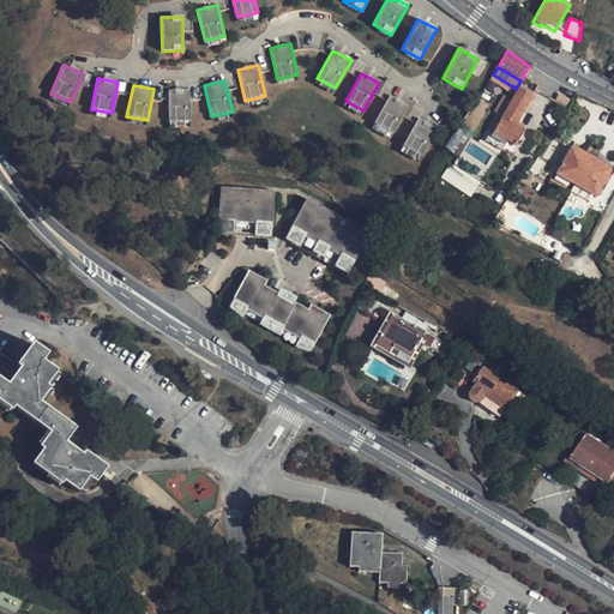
[(516,89),(495,125),(489,133),(492,136),(505,142),(515,148),(524,133),(512,126),(529,95),(516,89)]
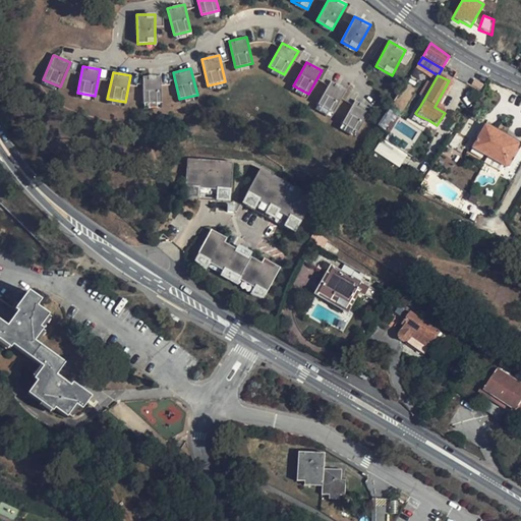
[(161,76),(142,76),(143,104),(161,103),(161,76)]
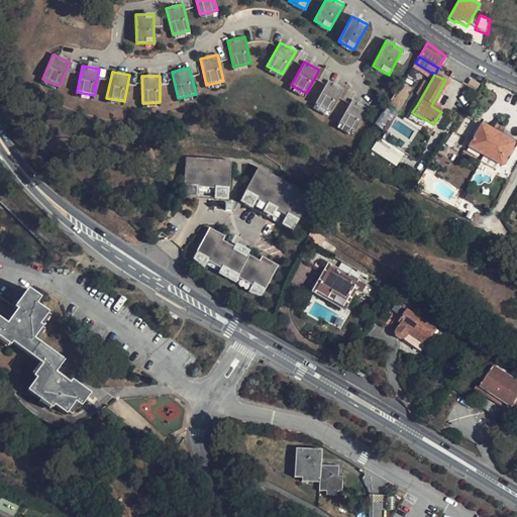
[(343,89),(328,81),(315,104),(331,112),(343,89)]
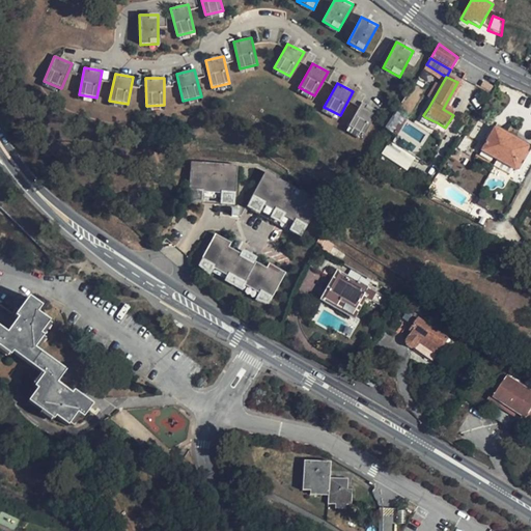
[(378,111),(362,103),(348,127),(364,135),(378,111)]
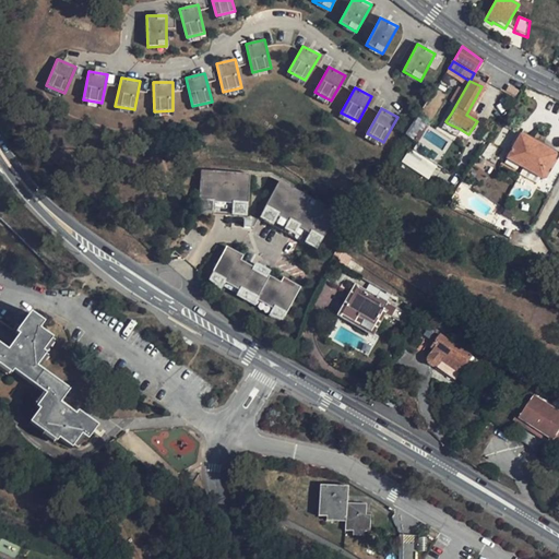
[(416,140),(426,123),(416,118),(406,134),(416,140)]
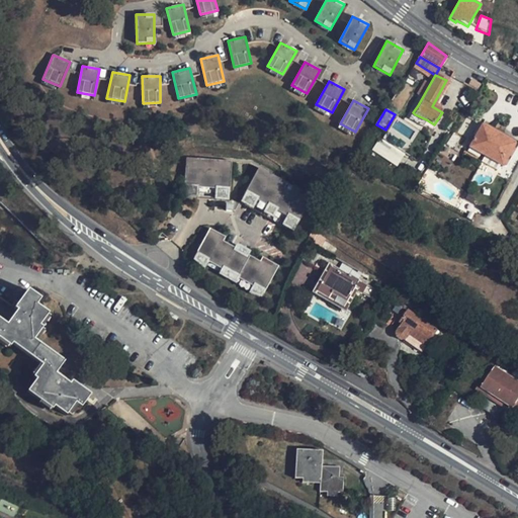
[(426,119),(415,114),(413,118),(423,124),(426,119)]
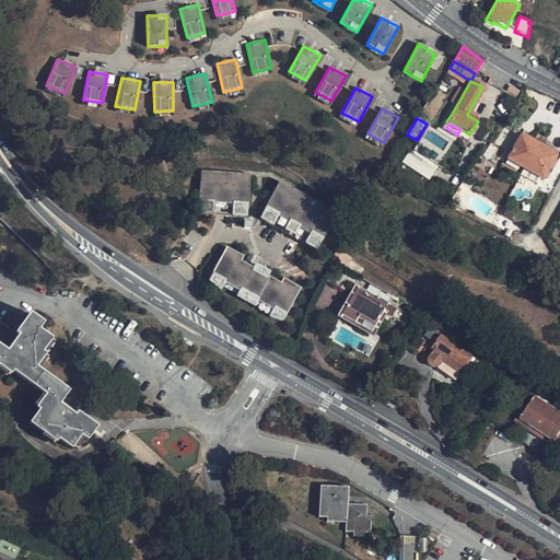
[(518,137),(506,160),(541,178),(552,156),(518,137)]
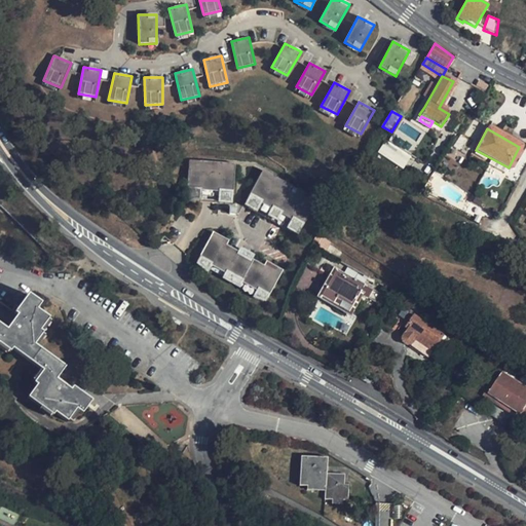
[(405,167),(411,155),(385,141),(378,153),(405,167)]
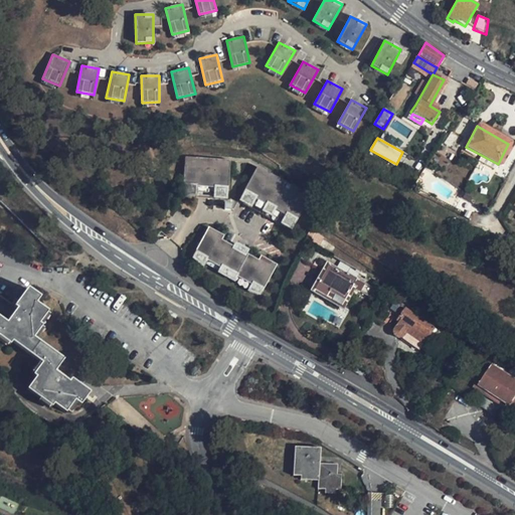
[(229,198),(230,159),(173,155),(170,193),(229,198)]
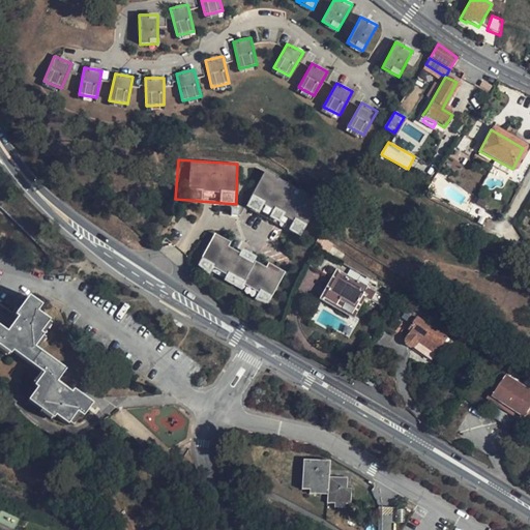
[(320,199),(265,170),(244,206),(301,236),(320,199)]
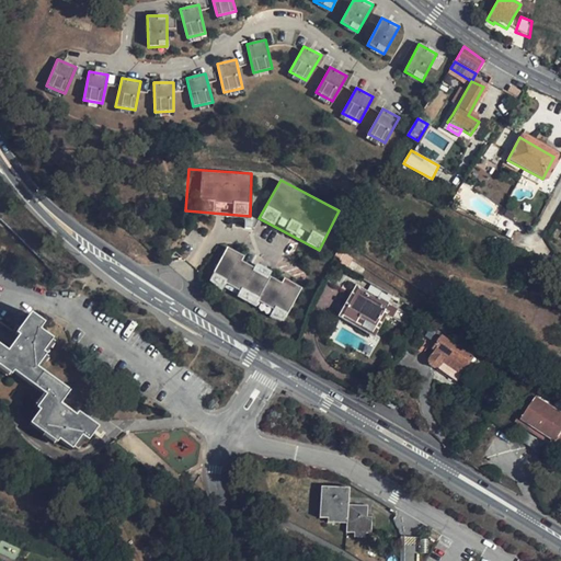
[(139,226),(134,232),(150,243),(156,237),(139,226)]
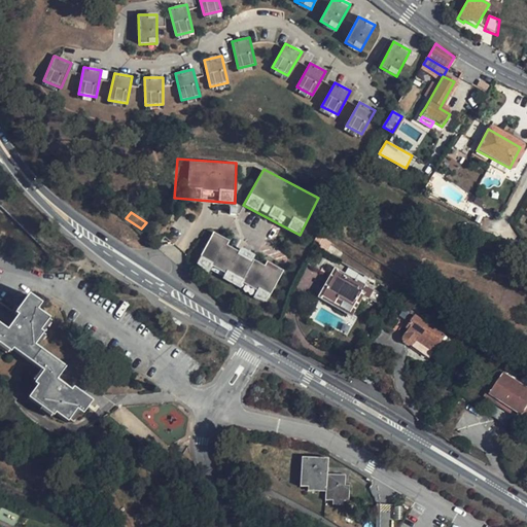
[(252,297),(266,303),(284,270),(267,260),(265,266),(254,259),(256,254),(241,246),(240,250),(227,244),(230,240),(214,232),(196,266),(209,273),(223,279),(240,288),(252,297)]
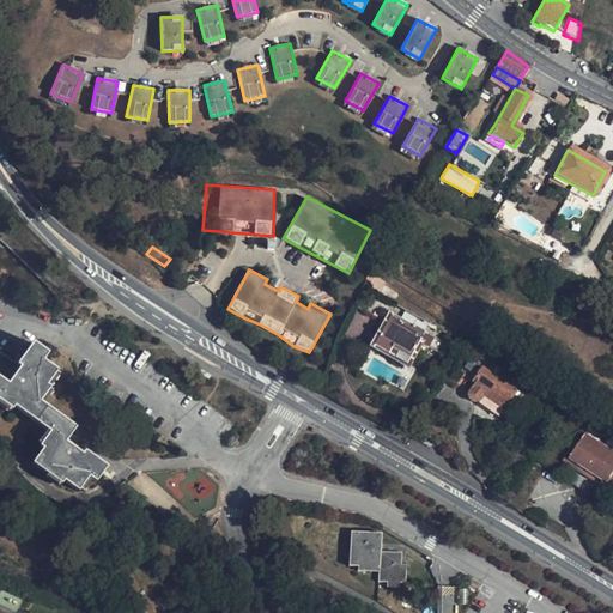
[(436,337),(412,325),(410,329),(389,319),(374,349),(386,356),(389,349),(408,359),(417,344),(430,350),(436,337)]
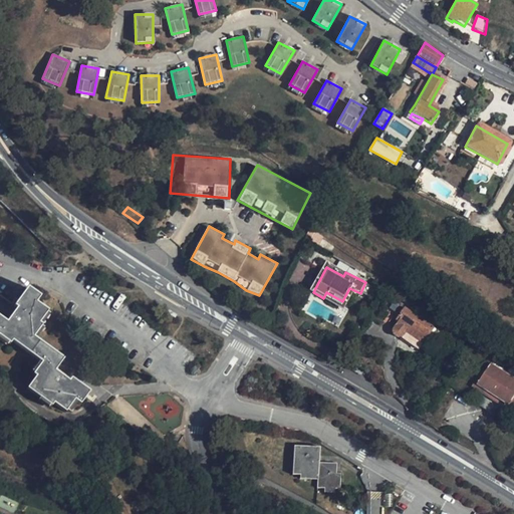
[(0,335),(10,343),(12,340),(41,362),(33,374),(36,376),(27,389),(51,406),(53,403),(65,412),(74,400),(80,404),(89,392),(70,378),(69,381),(54,370),(63,358),(33,336),(41,325),(38,323),(47,311),(35,302),(40,296),(28,288),(15,306),(17,308),(7,322),(0,317),(0,335)]
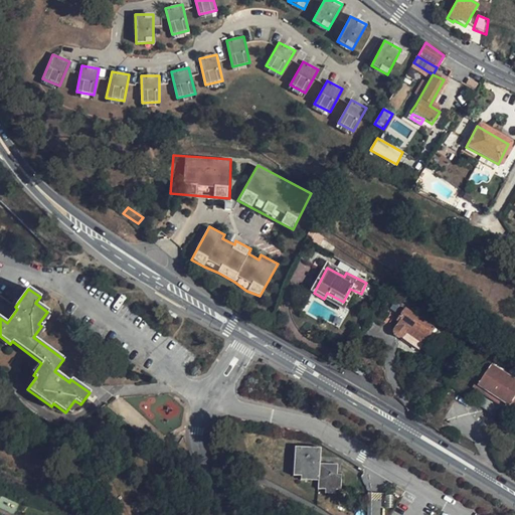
[(405,312),(388,336),(393,343),(398,346),(399,342),(418,356),(437,331),(405,312)]
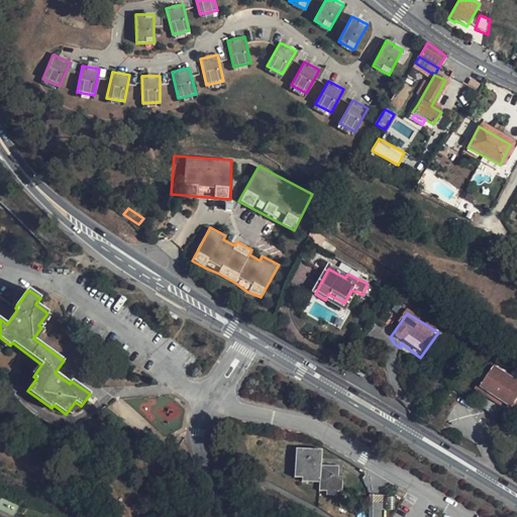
[(485,374),(474,394),(484,399),(492,405),(505,413),(516,394),(485,374)]
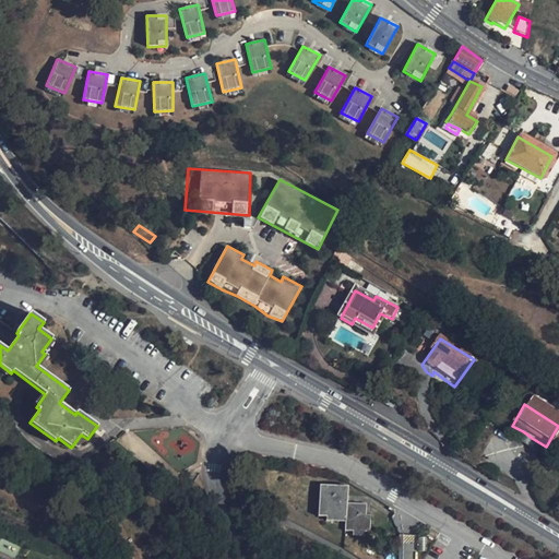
[(526,449),(532,438),(523,431),(515,441),(526,449)]
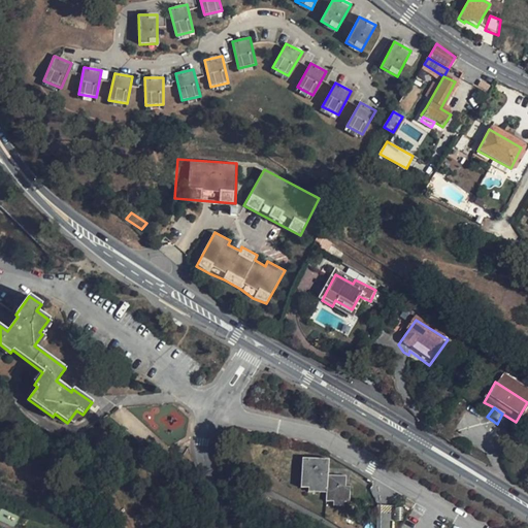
[(301,458),(302,487),(311,487),(329,487),(329,492),(329,500),(337,500),(349,500),(355,500),(354,482),(349,483),(349,473),(328,473),(328,458),(301,458)]
